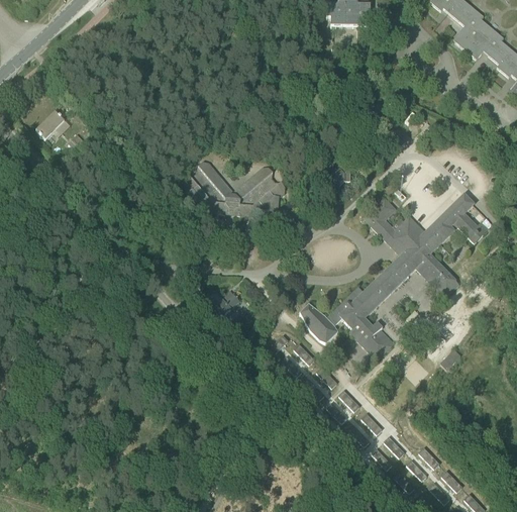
[(368,3),(368,0),(356,0),(356,3),(356,1),(336,1),(336,3),(325,2),(325,16),(329,16),(329,24),(356,25),(356,43),(352,43),(352,47),(367,47),(367,25),(369,25),(370,3),(368,3)]
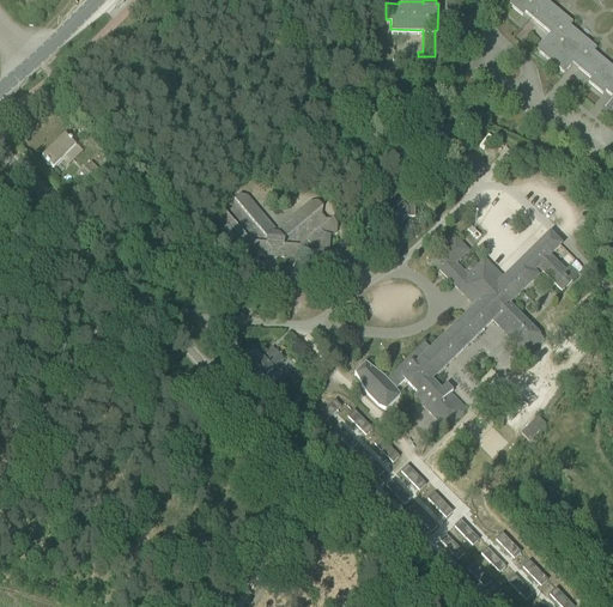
[(509,0),(522,11),(525,7),(550,29),(536,46),(564,68),(572,59),(590,74),(588,77),(602,90),(605,86),(612,92),(601,105),(612,114),(612,62),(593,47),(596,43),(570,20),(572,18),(552,0),(509,0)]
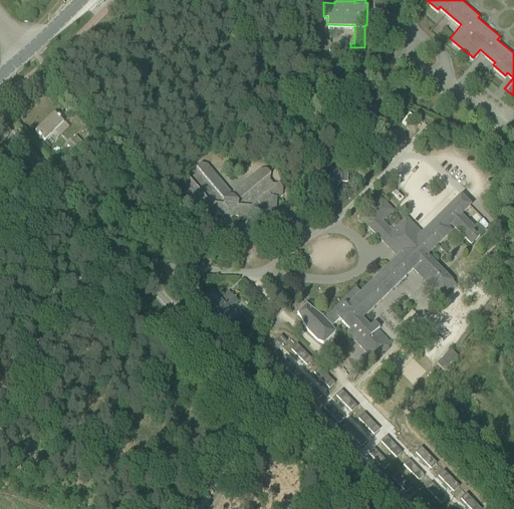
[(12,94),(20,103),(21,104),(26,98),(17,89),(12,94)]
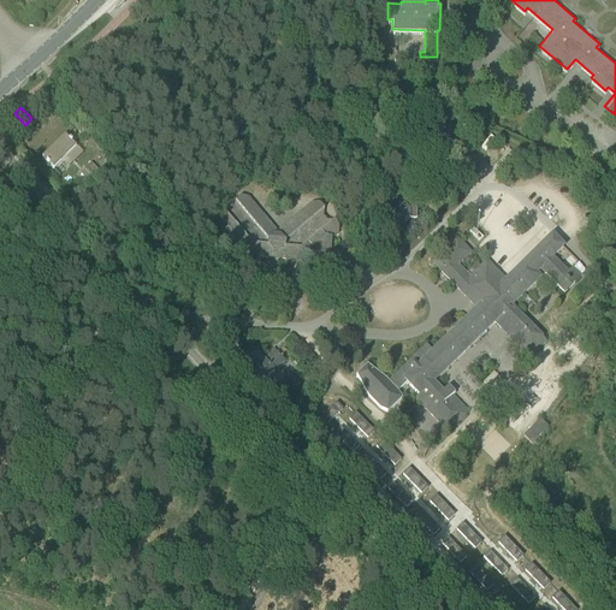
[(71,138),(75,135),(67,128),(42,153),(53,165),(61,157),(76,143),(71,138)]
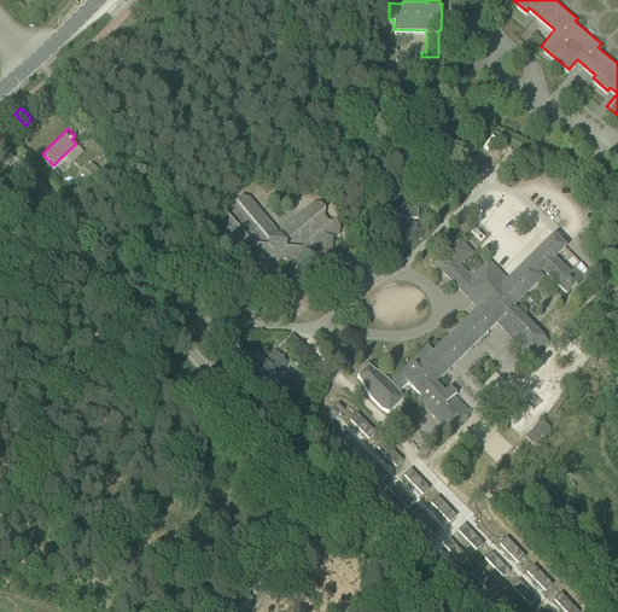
[(410,159),(420,149),(417,145),(406,155),(410,159)]
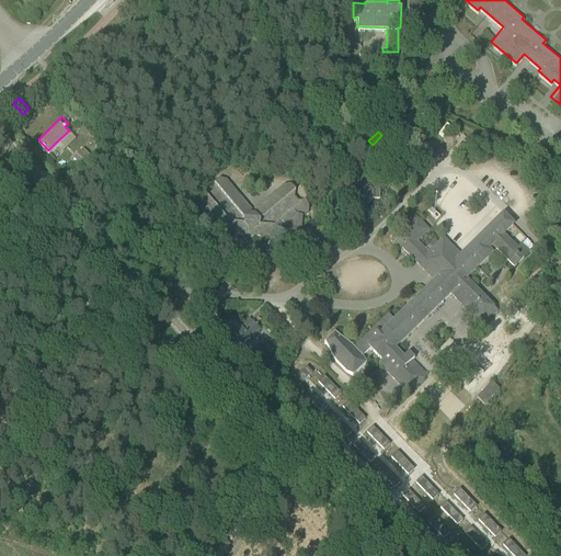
[(382,155),(392,146),(388,142),(379,151),(382,155)]
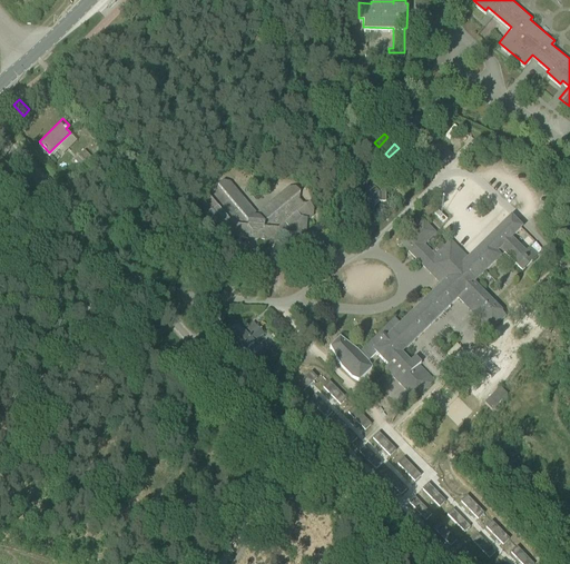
[(90,152),(92,150),(88,146),(86,148),(84,146),(78,152),(86,160),(92,154),(90,152)]
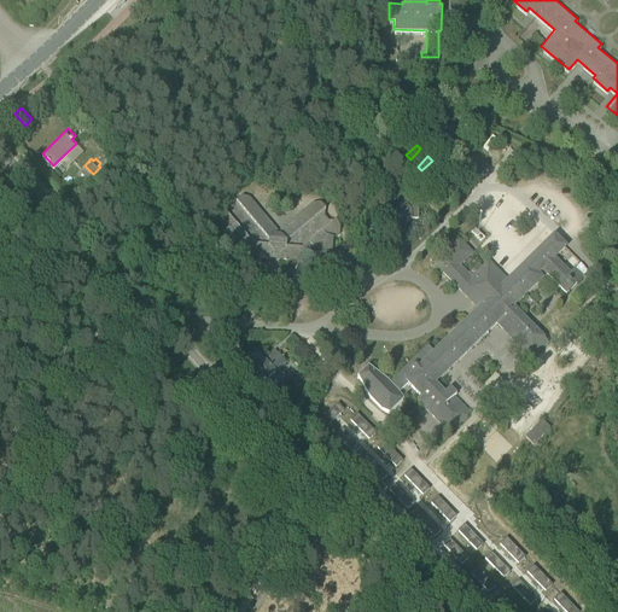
[(278,226),(250,192),(242,191),(237,197),(235,204),(231,207),(226,207),(225,208),(223,207),(219,211),(217,220),(222,226),(222,237),(228,244),(240,245),(245,251),(307,257),(314,251),(325,252),(332,246),(332,234),(332,233),(333,234),(339,229),(340,222),(334,215),(332,215),(330,216),(328,215),(326,215),(325,214),(325,211),(324,210),(324,208),(325,207),(319,199),(312,198),(278,226)]
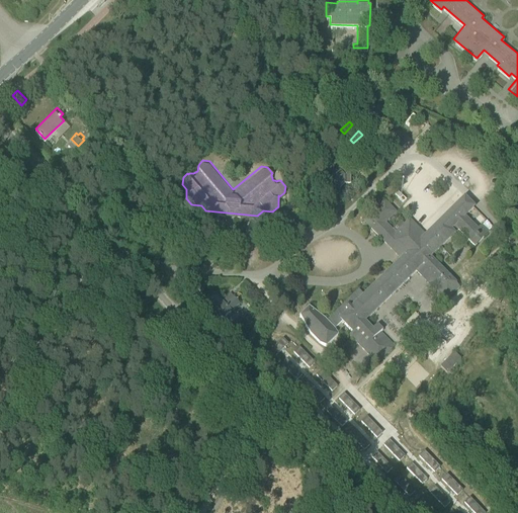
[(350,180),(350,166),(343,160),(331,160),(331,166),(328,170),(327,179),(332,183),(341,184),(344,179),(350,180)]
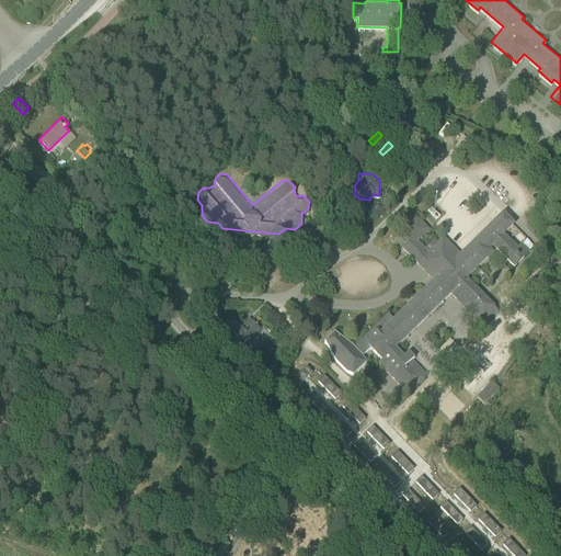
[(503,229),(513,220),(502,211),(461,250),(444,233),(437,238),(434,235),(424,245),(416,237),(427,226),(416,214),(395,235),(434,276),(395,316),(388,309),(354,342),(352,341),(334,329),(324,339),(335,356),(341,362),(346,367),(353,372),(362,362),(366,359),(363,352),(362,351),(369,343),(381,355),(378,359),(408,388),(428,370),(409,349),(403,353),(396,344),(450,290),(473,314),(471,316),(480,325),(497,307),(494,304),(494,303),(467,274),(493,249),(490,246),(493,242),(514,263),(526,252),(524,250),(527,247),(521,239),(516,244),(503,229)]
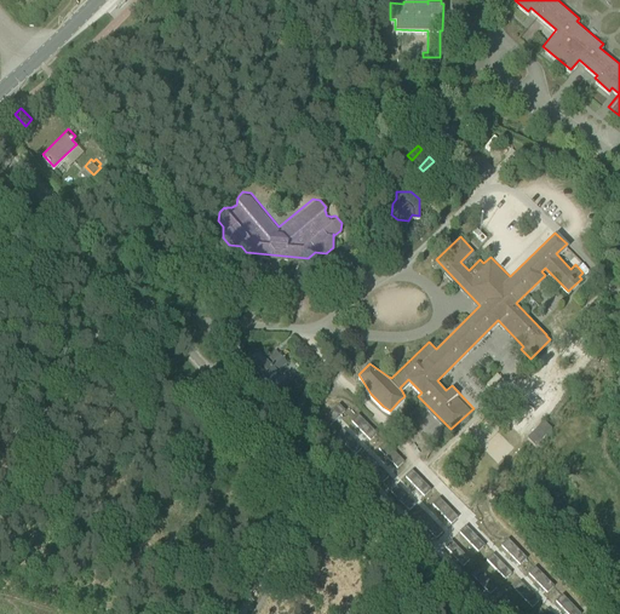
[(287,359),(279,351),(275,346),(264,356),(259,351),(248,361),(265,379),(268,377),(269,378),(271,378),(275,376),(275,373),(274,372),(276,369),(276,368),(287,359)]
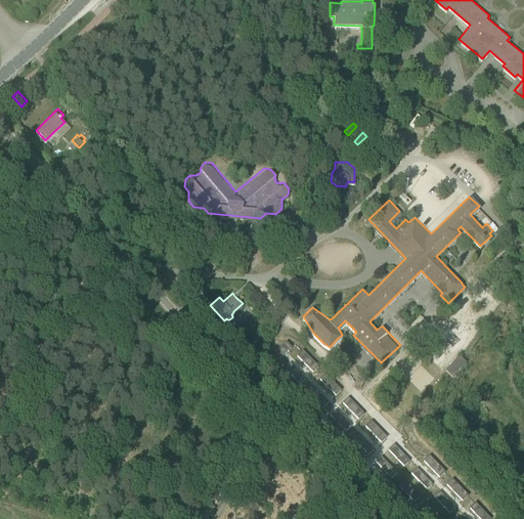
[(295,343),(290,338),(273,353),(278,358),(295,343)]
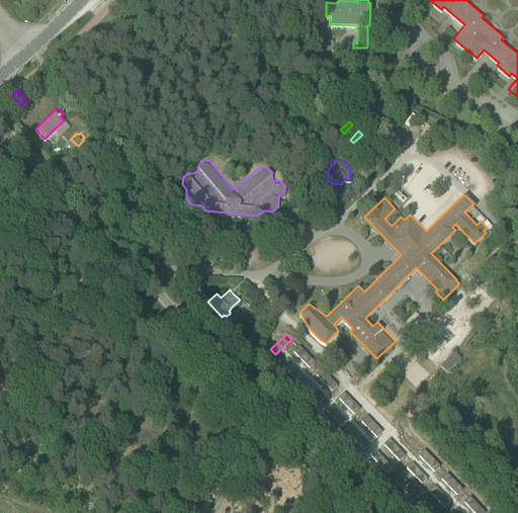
[(300,342),(295,347),(311,363),(316,358),(300,342)]
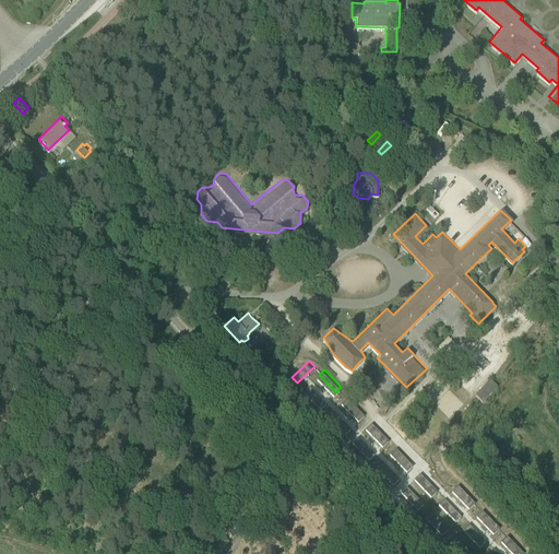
[(491,376),(475,393),(483,400),(499,384),(491,376)]
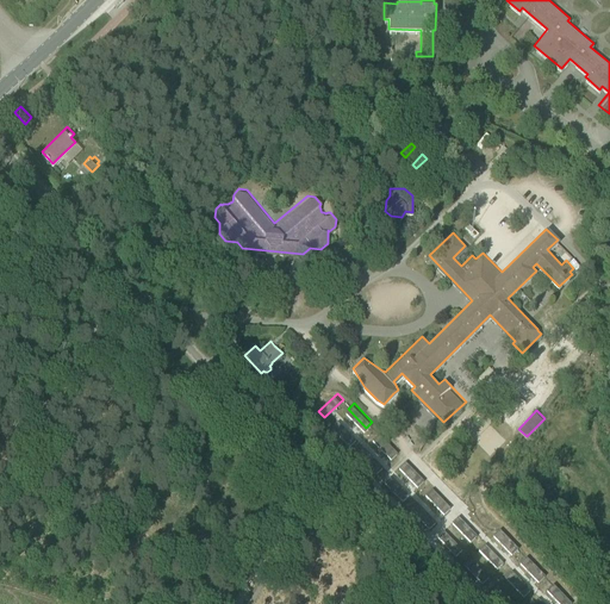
[(340,417),(332,422),(350,442),(358,436),(340,417)]
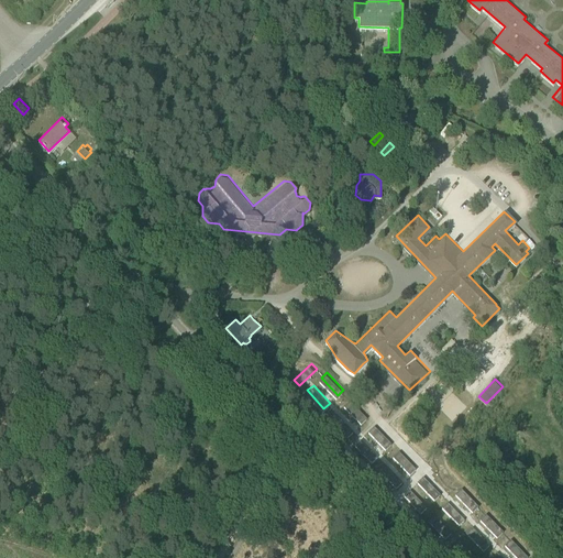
[(299,397),(294,403),(310,420),(316,415),(299,397)]
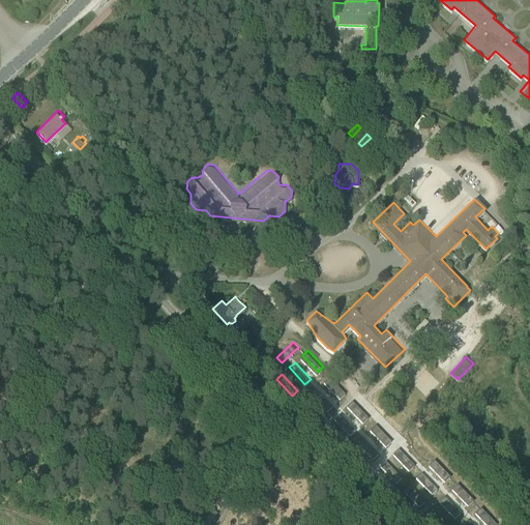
[(330,374),(325,379),(341,396),(346,390),(330,374)]
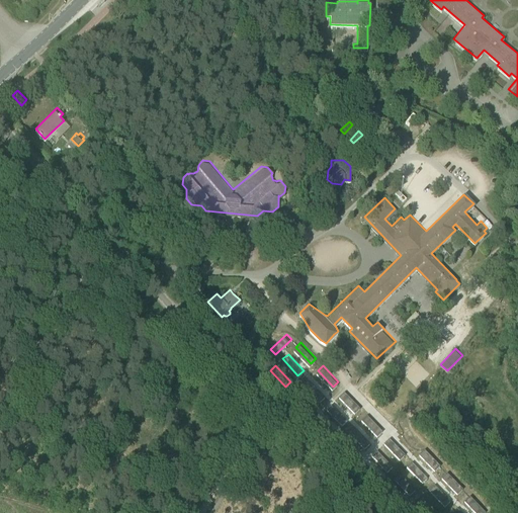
[(310,377),(305,382),(320,399),(325,394),(310,377)]
